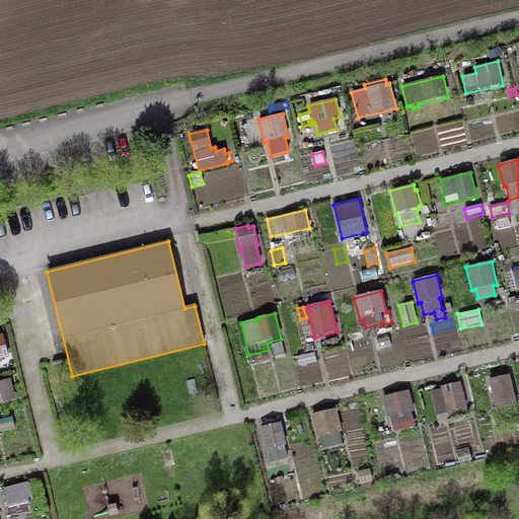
[(349,334),(350,341),(362,338),(360,331),(349,334)]
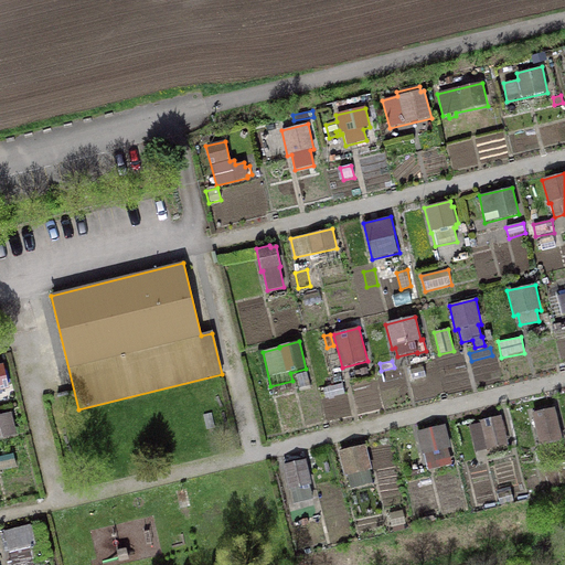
[(0,392),(9,391),(3,364),(0,364),(0,392)]
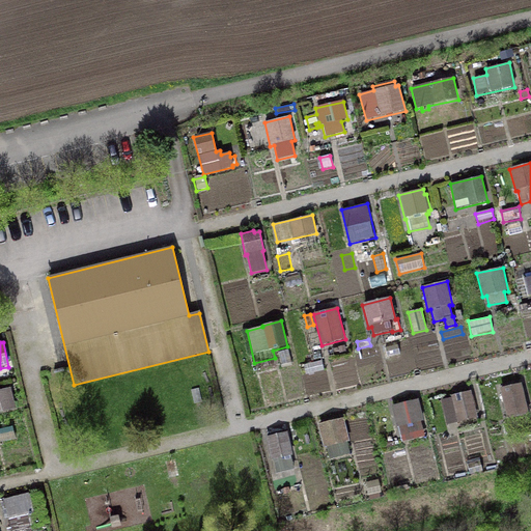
[(417,347),(418,353),(438,348),(437,343),(417,347)]
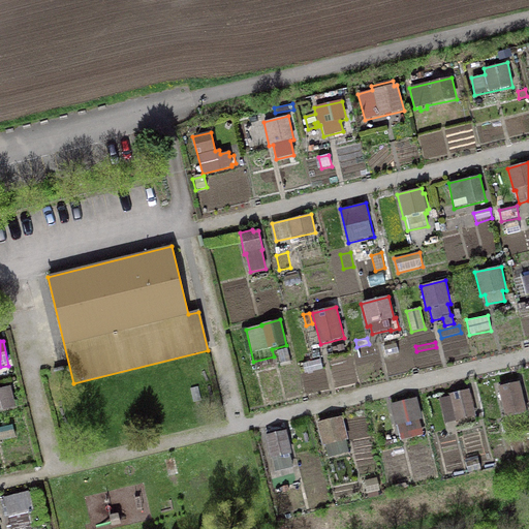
[(376,354),(373,345),(356,349),(359,359),(376,354)]
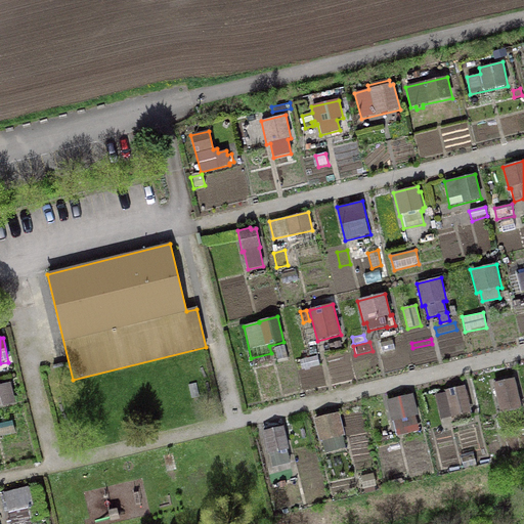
[(289,360),(285,346),(274,348),(278,363),(289,360)]
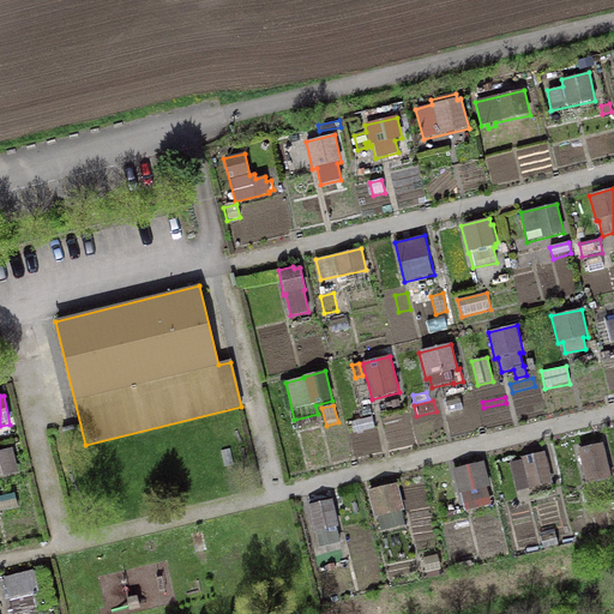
[(403,426),(401,416),(381,420),(384,429),(403,426)]
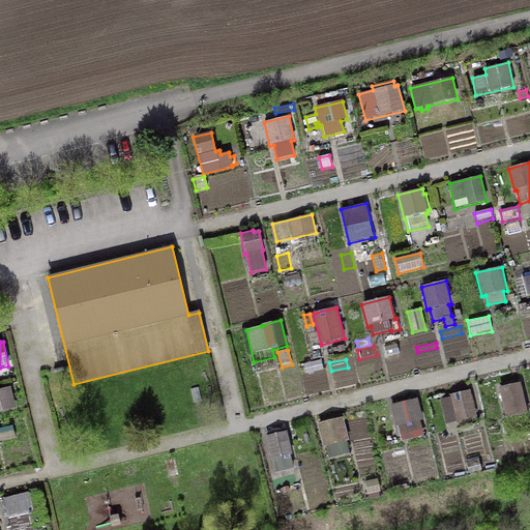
[(323,371),(321,361),(302,365),(305,375),(323,371)]
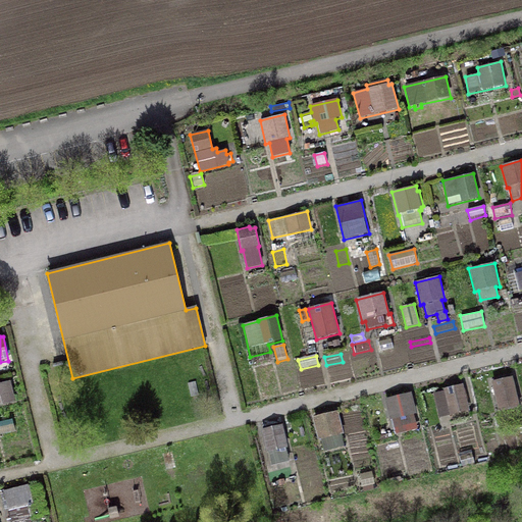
[(395,366),(393,357),(379,359),(381,369),(395,366)]
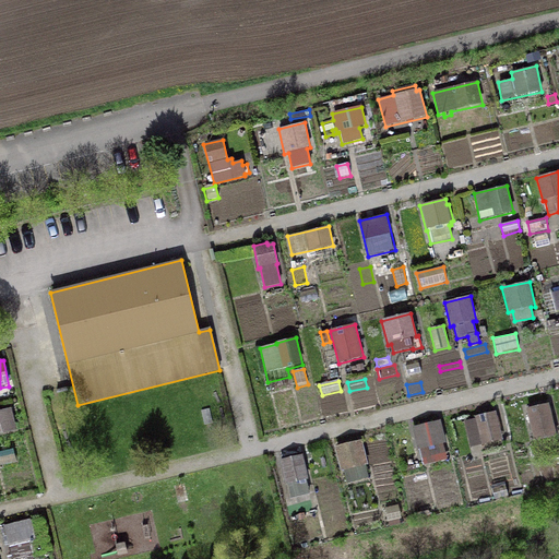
[(557,437),(548,404),(525,409),(534,442),(557,437)]
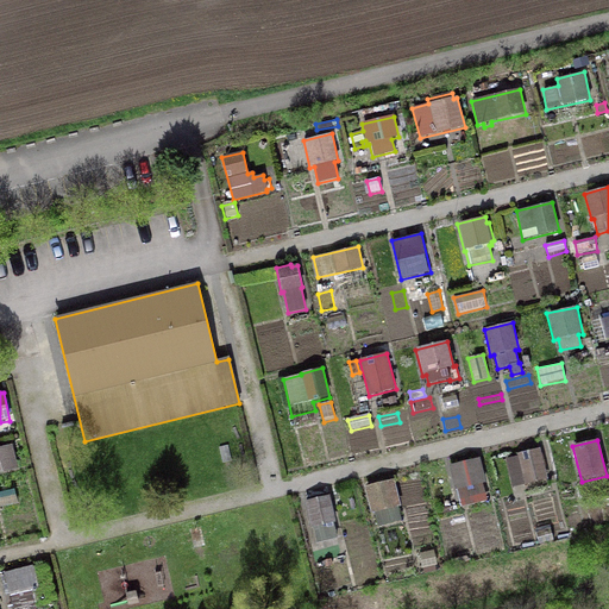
[(0,472),(18,469),(12,445),(0,447),(0,472)]
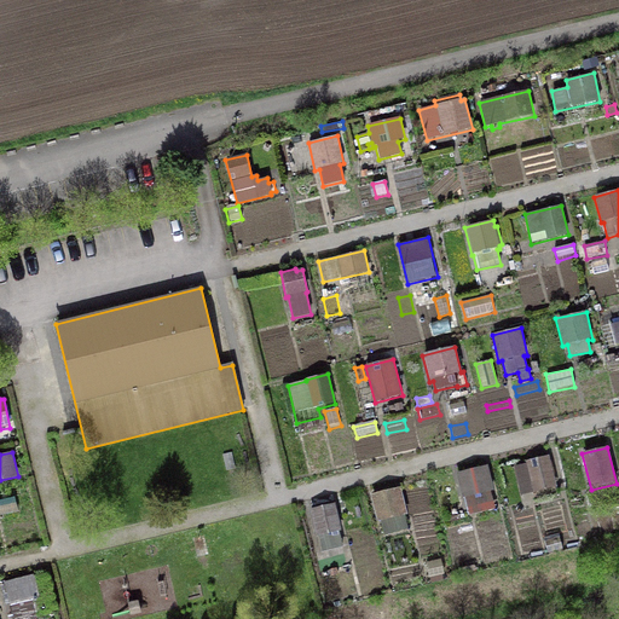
[(236,470),(232,452),(221,455),(226,473),(236,470)]
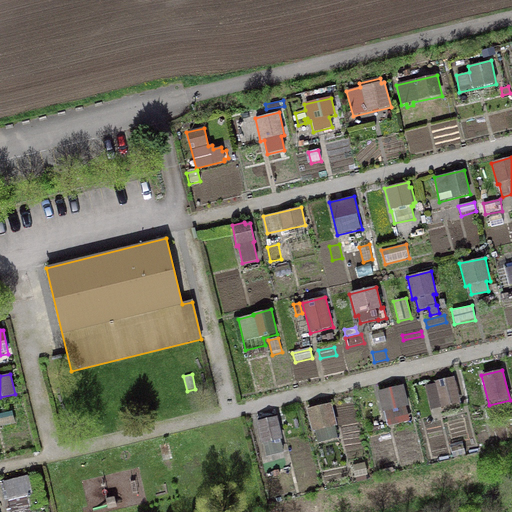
[(460,403),(454,377),(434,382),(435,384),(425,386),(431,410),(460,403)]
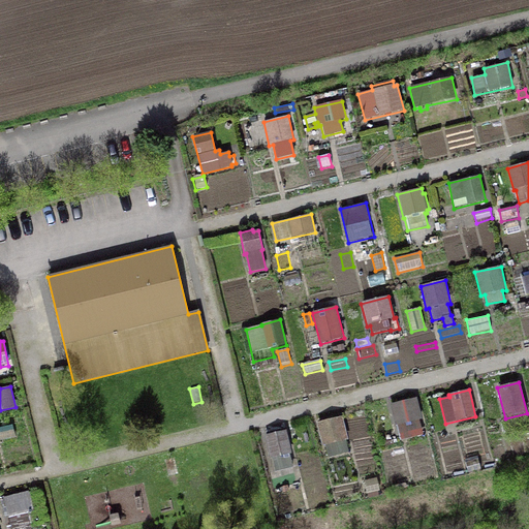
[(423,419),(417,398),(390,405),(395,427),(396,426),(400,441),(423,436),(419,421),(423,419)]
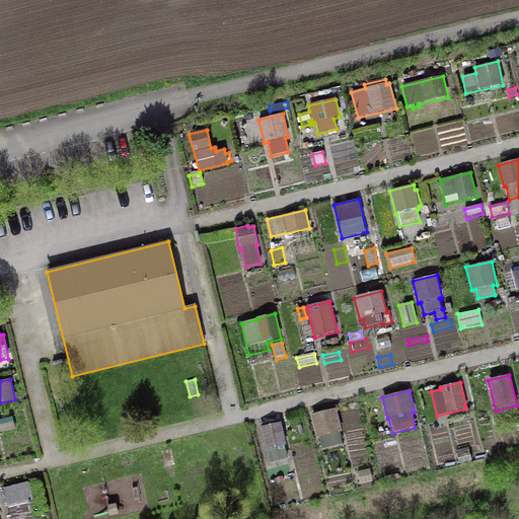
[(342,433),(337,410),(310,416),(316,438),(319,438),(322,450),(343,445),(340,433),(342,433)]
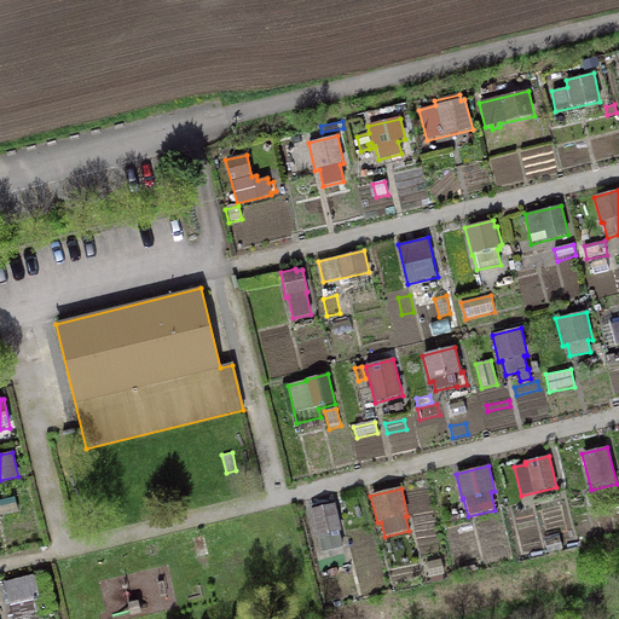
[(15,498),(0,501),(0,516),(18,512),(15,498)]
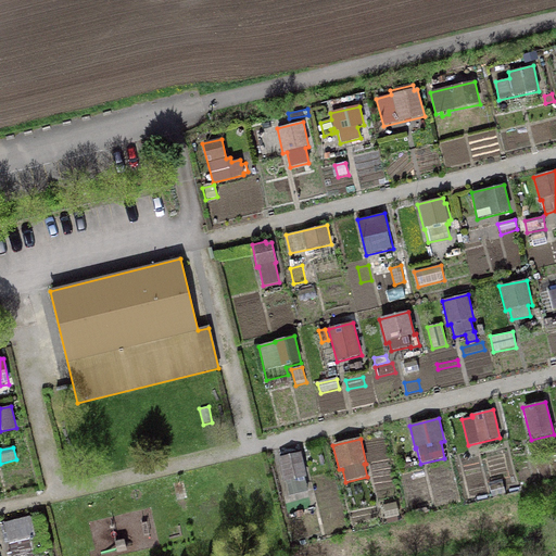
[(307,477),(301,453),(278,458),(283,483),(286,482),(289,496),(308,491),(305,478),(307,477)]
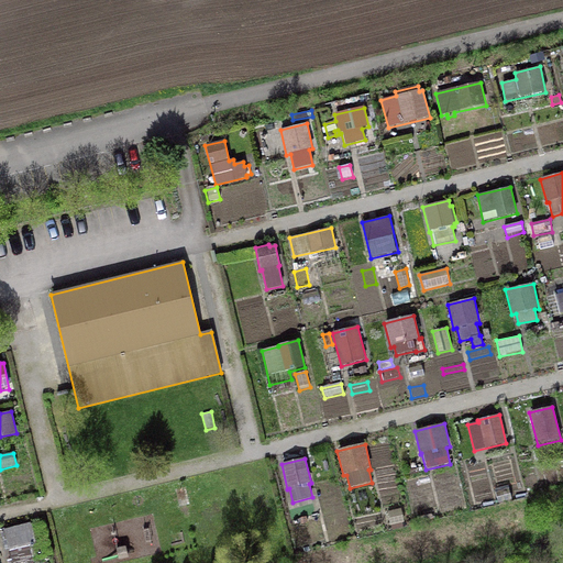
[(507,485),(494,488),(498,503),(511,499),(507,485)]
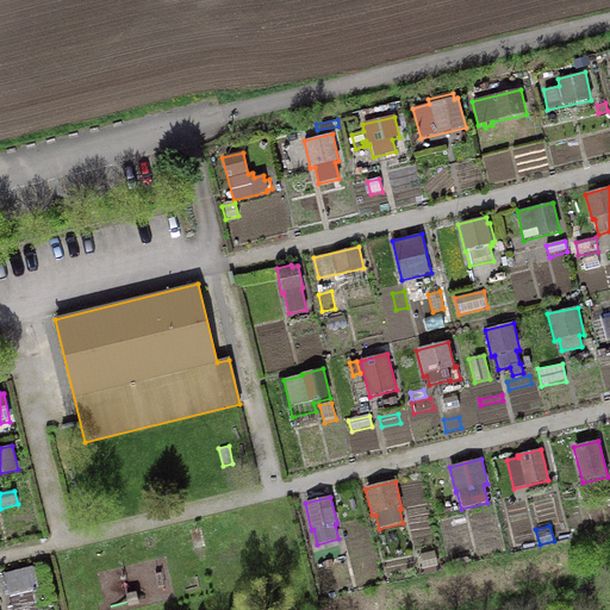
[(502,546),(500,539),(475,545),(477,552),(502,546)]
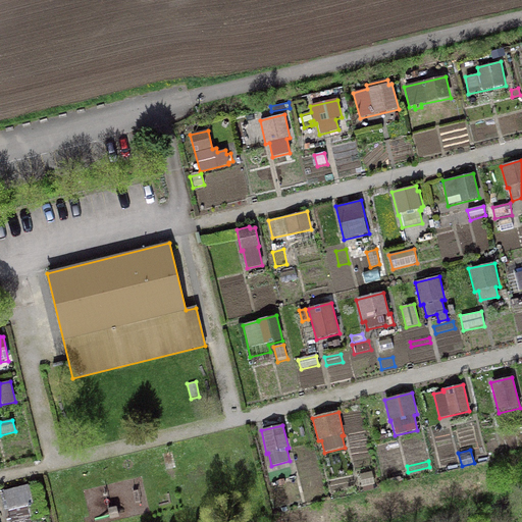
[(375,489),(371,472),(358,475),(362,491),(375,489)]
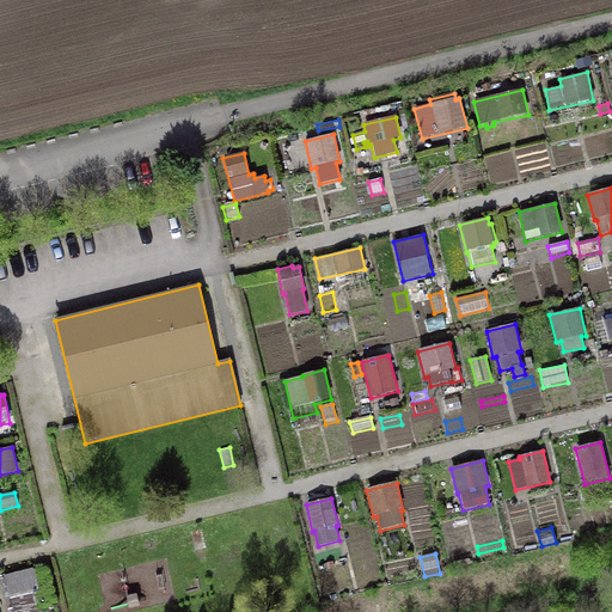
[(46,567),(5,576),(13,611),(41,611),(36,591),(50,587),(46,567)]
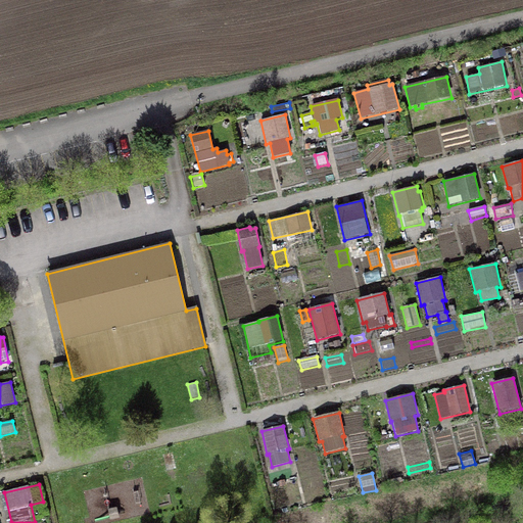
[(110,522),(120,520),(117,509),(108,510),(110,522)]
